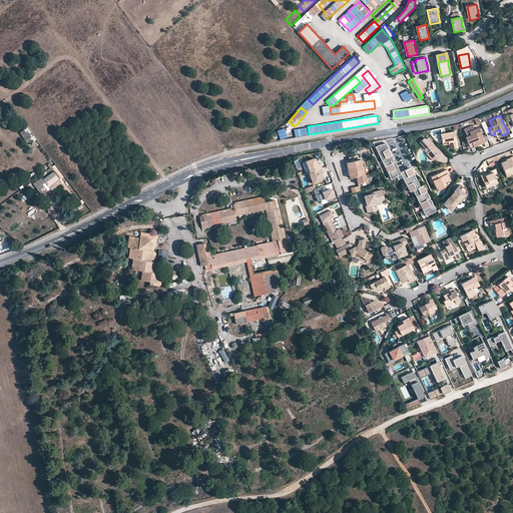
[(485,121),(481,122),(486,134),(489,132),(485,121)]
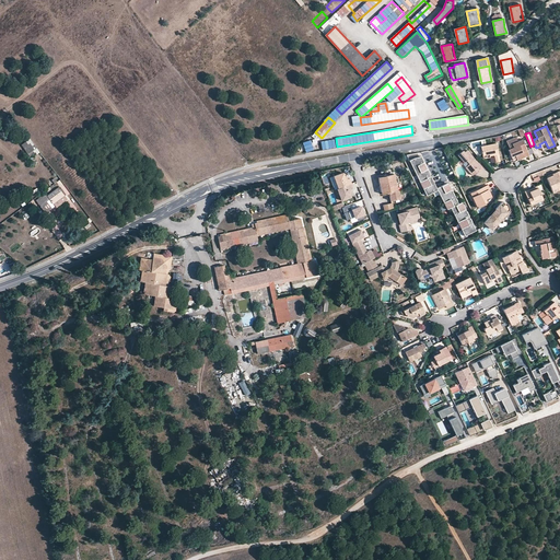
[(509,140),(509,141),(511,149),(510,149),(509,150),(511,156),(515,155),(516,161),(522,159),(521,156),(523,155),(524,158),(529,155),(523,140),(517,141),(516,137),(509,140)]
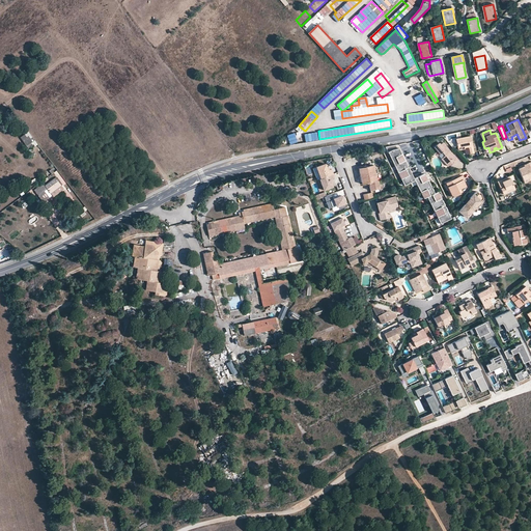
[(27,132),(20,138),(28,148),(33,144),(34,146),(36,144),(27,132)]
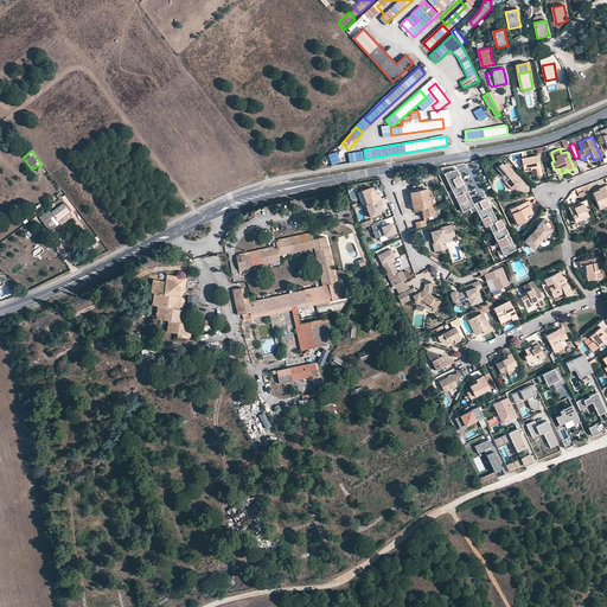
[(349,163),(359,161),(358,152),(347,153),(349,163)]
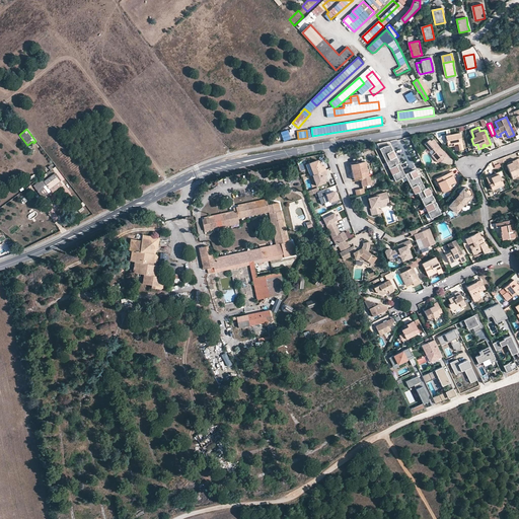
[(446,136),(447,144),(453,143),(454,144),(457,144),(459,150),(463,149),(460,133),(446,136)]
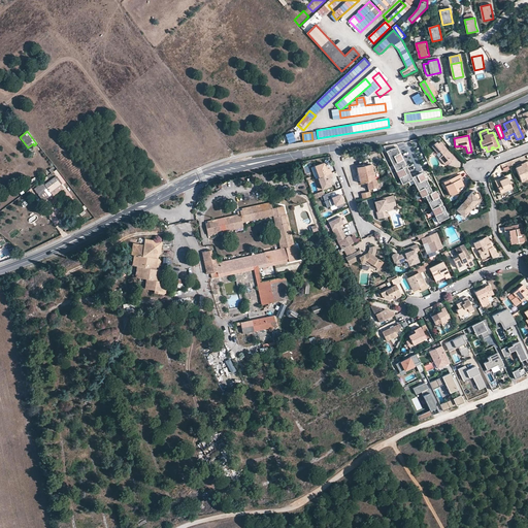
[(453,163),(456,160),(440,142),(437,144),(436,142),(432,146),(437,154),(439,152),(442,155),(438,158),(446,165),(449,162),(447,160),(449,159),(451,161),(451,162),(453,163)]
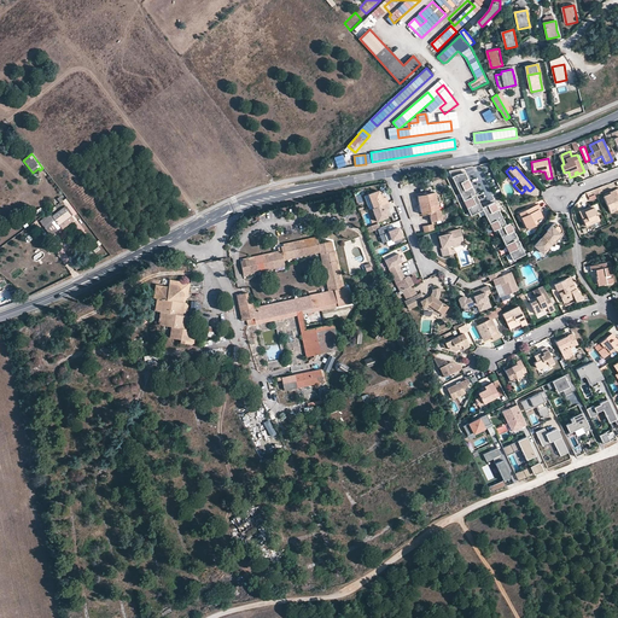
[(450,172),(471,216),(483,210),(494,232),(497,229),(513,261),(525,255),(524,252),(525,251),(520,242),(519,243),(518,239),(519,239),(517,234),(516,234),(514,232),(516,231),(513,226),(512,226),(511,223),(507,225),(505,220),(503,217),(501,213),(500,210),(500,209),(497,204),(495,202),(483,208),(466,173),(465,173),(462,169),(450,172)]
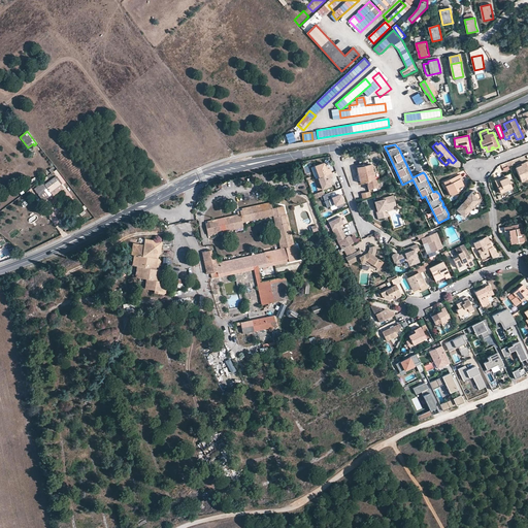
[(527,174),(527,160),(520,164),(521,165),(515,168),(520,178),(527,174)]
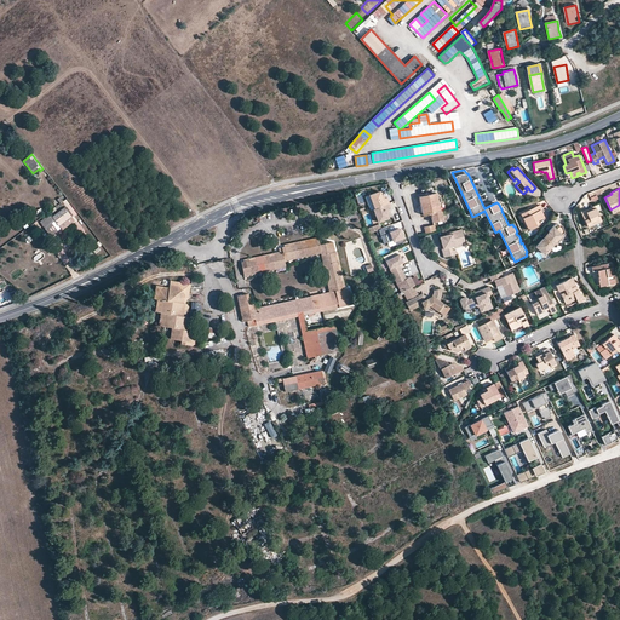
[(374,207),(390,202),(388,196),(386,196),(385,194),(382,195),(380,190),(369,194),(374,207)]
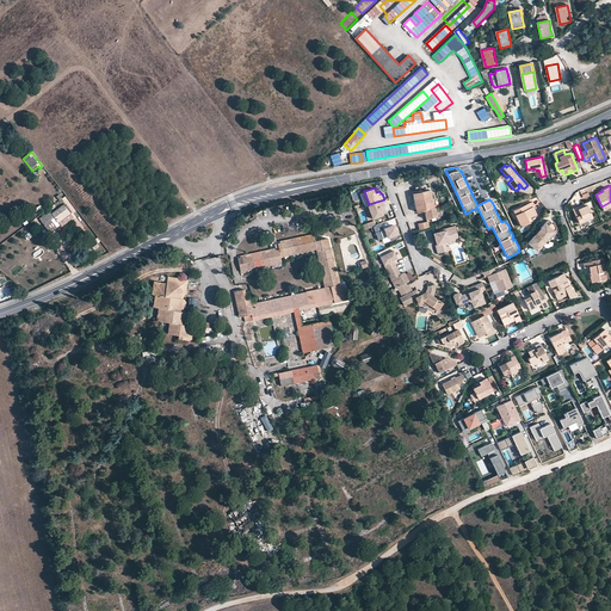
[(417,211),(424,210),(425,210),(426,213),(426,218),(438,216),(436,208),(434,208),(433,204),(432,198),(431,192),(431,190),(421,192),(419,192),(414,193),(417,211)]
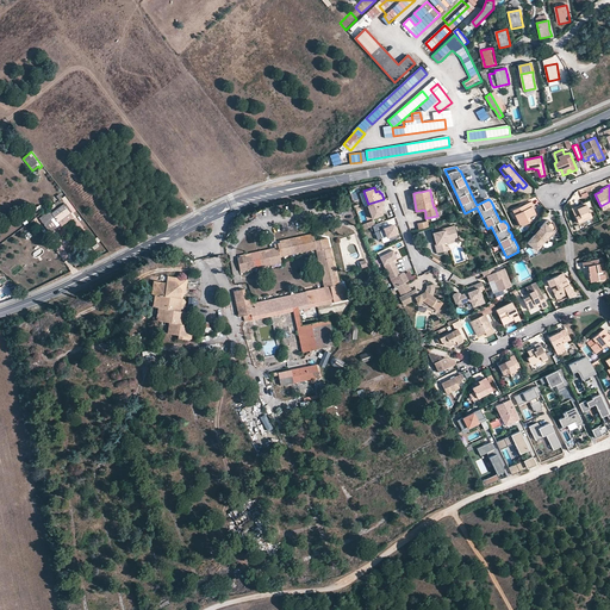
[(383,200),(367,206),(373,219),(383,215),(381,213),(384,212),(383,207),(385,206),(383,200)]
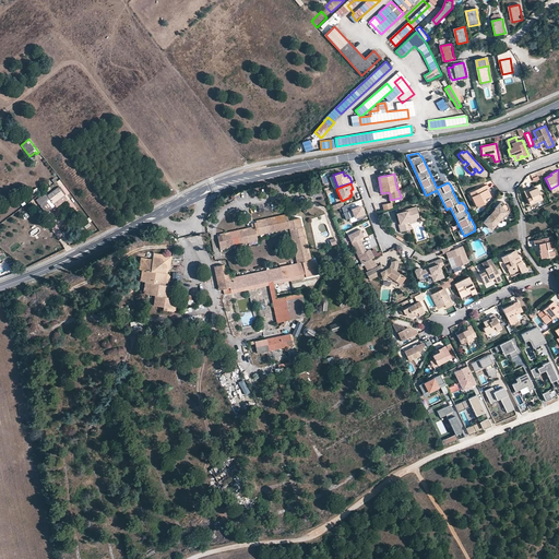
[(483,203),(482,201),(485,199),(489,197),(487,190),(488,189),(486,185),(470,193),(476,207),(483,204),(483,203)]
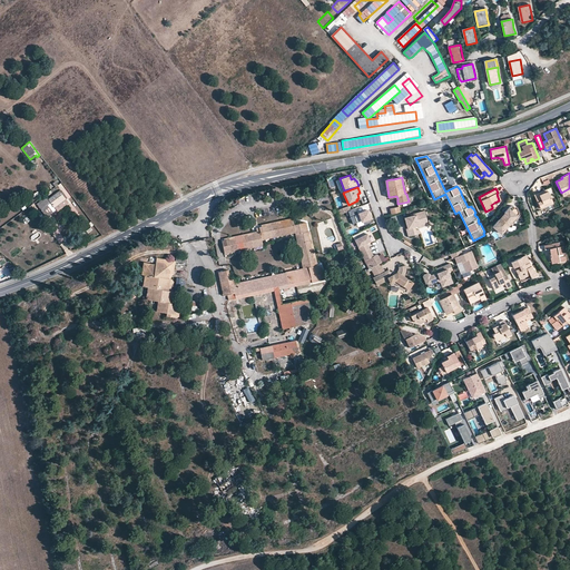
[(47,197),(37,205),(40,210),(48,206),(50,209),(67,198),(62,193),(60,194),(59,190),(48,199),(47,197)]
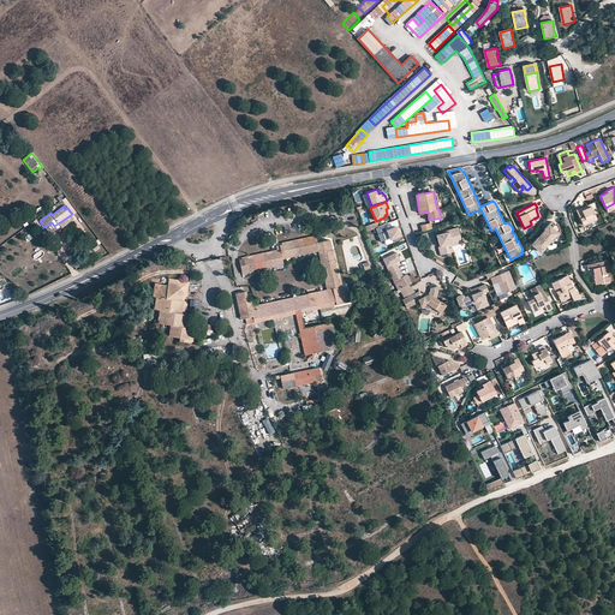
[(596,219),(591,207),(581,210),(580,208),(575,210),(581,224),(596,219)]
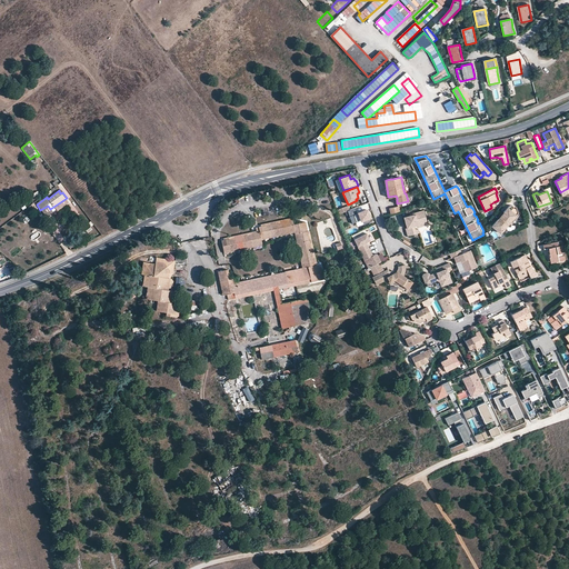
[(506,210),(506,211),(499,219),(499,218),(492,226),(500,231),(501,229),(503,230),(511,222),(512,223),(521,213),(520,209),(518,210),(518,208),(517,207),(516,206),(513,205),(512,205),(510,205),(506,210)]
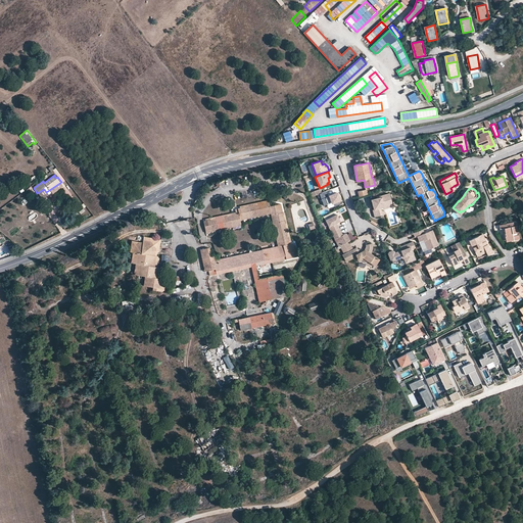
[(341,202),(337,192),(328,195),(326,190),(322,192),(319,193),(323,204),(332,201),(334,205),(341,202)]
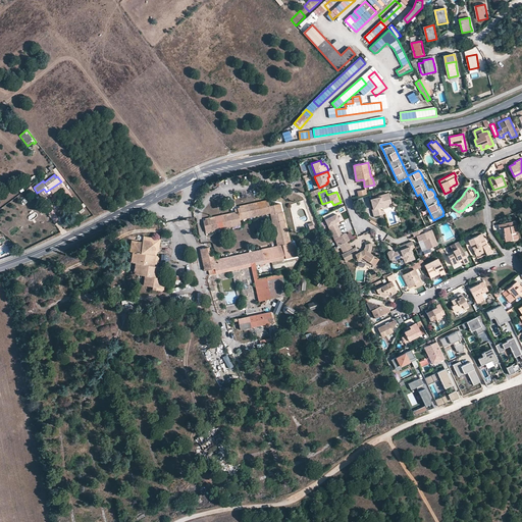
[(381,211),(380,208),(383,207),(382,204),(392,202),(388,194),(379,196),(380,198),(376,199),(370,200),(373,210),(372,210),(374,217),(382,215),(381,211)]
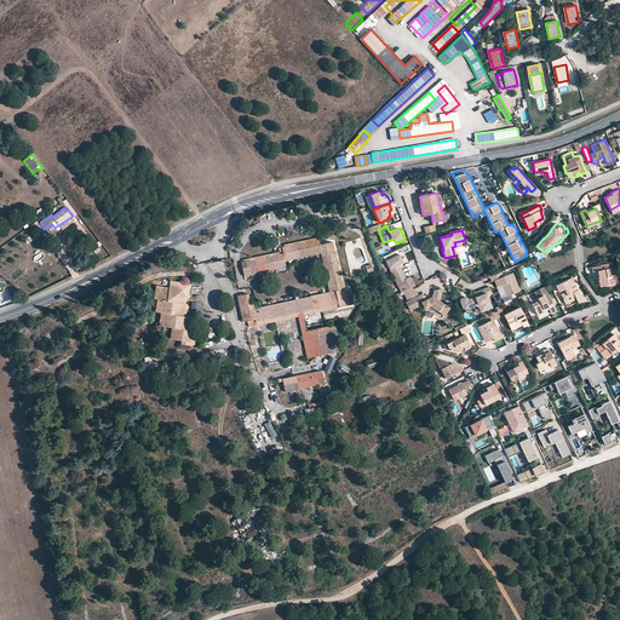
[(322,256),(325,254),(332,291),(336,291),(336,292),(316,297),(316,294),(310,296),(310,298),(259,309),(263,323),(298,316),(304,315),(350,304),(346,288),(344,288),(343,286),(342,281),(340,275),(339,270),(338,265),(337,259),(337,256),(336,252),(333,253),(331,242),(320,245),(319,240),(315,240),(310,241),(305,242),(300,244),(294,245),(290,246),(285,247),(279,248),(280,252),(280,254),(274,256),(270,256),(264,257),(260,258),(254,259),(250,260),(244,262),(241,263),(244,274),(286,264),(285,260),(285,258),(321,251),(321,253),(322,256)]
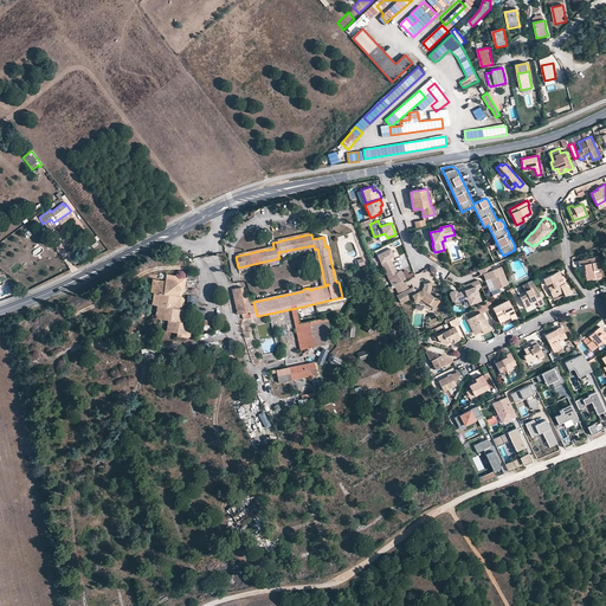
[(375,251),(376,255),(389,249),(388,244),(375,251)]
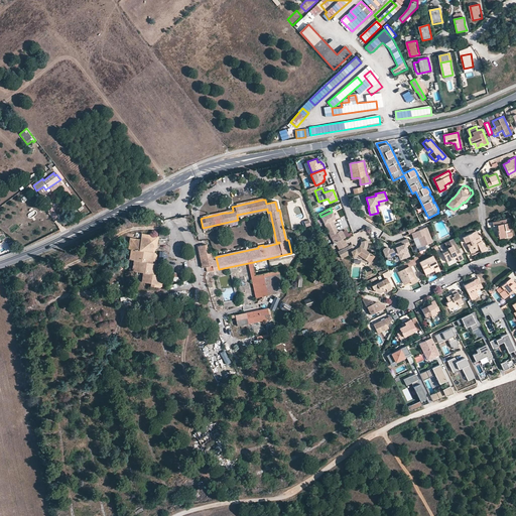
[(267,211),(267,209),(237,215),(237,217),(267,211)]
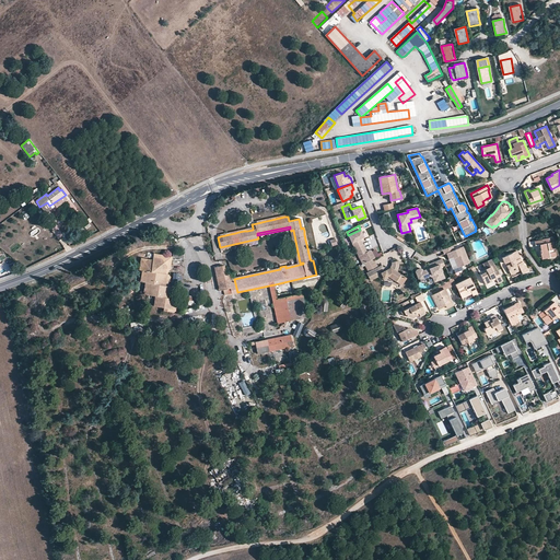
[(303,263),(300,263),(293,230),(291,231),(294,247),(298,264),(286,266),(286,268),(303,264),(303,263)]
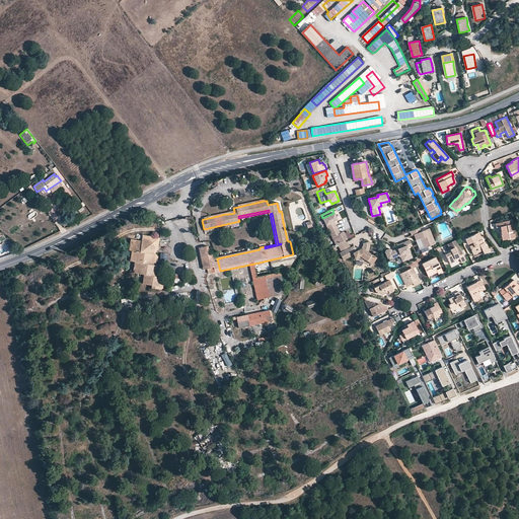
[(348,238),(344,231),(340,233),(338,234),(337,232),(339,231),(335,223),(334,224),(332,222),(334,221),(338,219),(334,213),(322,218),(336,244),(337,243),(345,240),(348,238)]
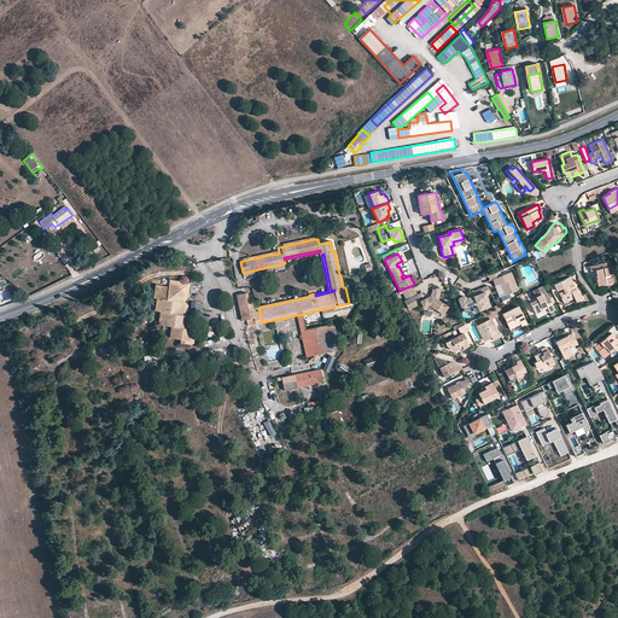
[(590,272),(599,269),(600,272),(595,272),(596,277),(595,277),(596,283),(606,281),(606,284),(613,283),(608,261),(598,263),(598,264),(589,266),(590,272)]
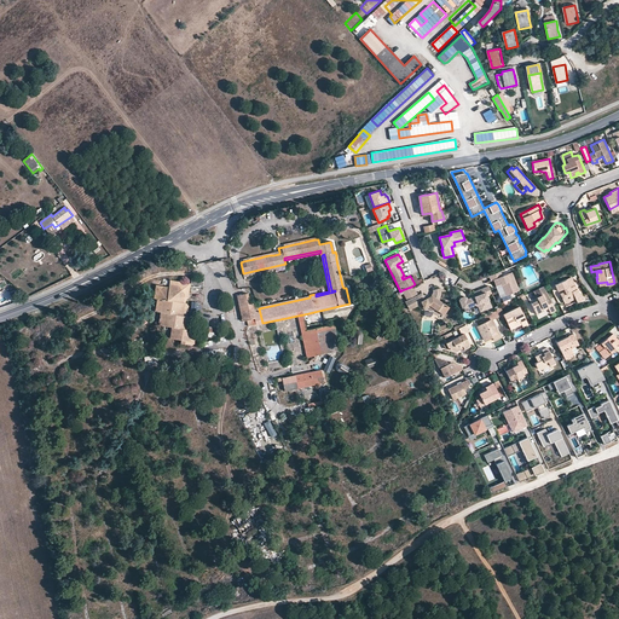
[(71,262),(65,266),(73,278),(79,275),(71,262)]
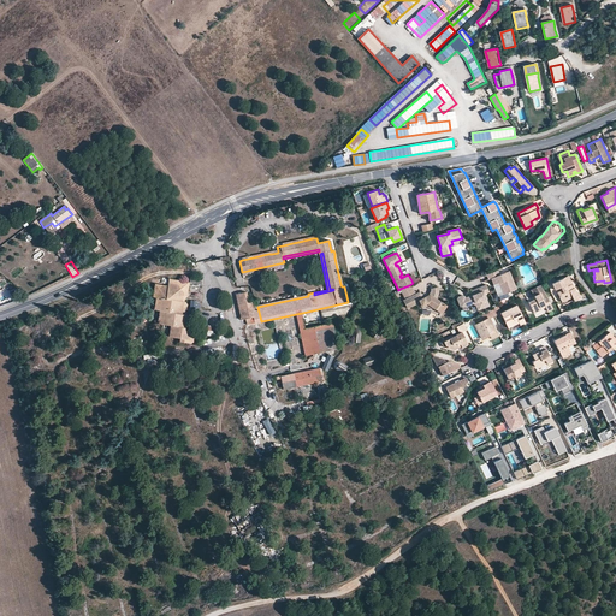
[(242,272),(242,273),(284,265),(284,262),(242,272)]
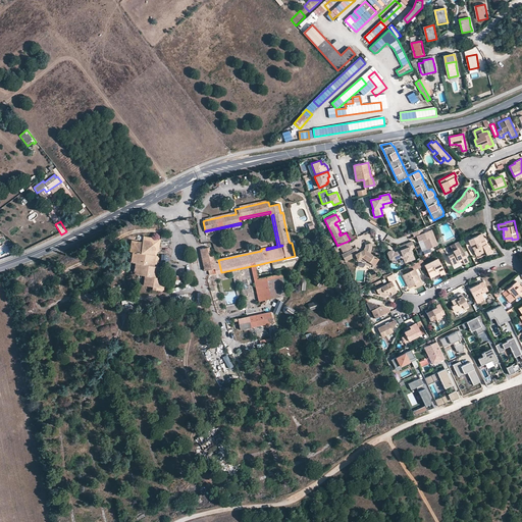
[(424,240),(426,240),(427,242),(425,243),(428,249),(438,245),(432,229),(425,232),(423,228),(413,232),(415,237),(417,237),(418,242),(424,240)]
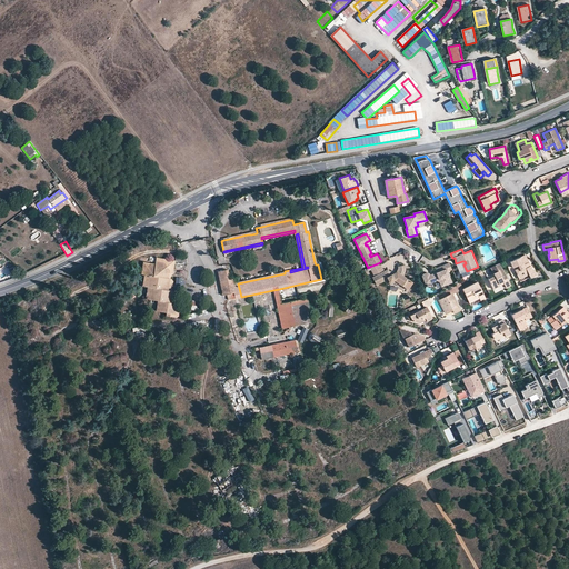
[(536,275),(532,269),(531,270),(529,266),(528,266),(526,263),(528,262),(523,255),(509,262),(512,268),(517,265),(518,268),(513,270),(518,279),(528,273),(529,278),(536,275)]
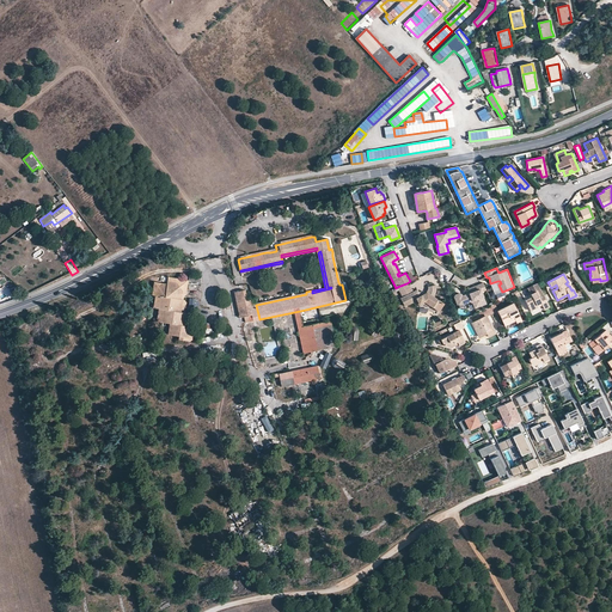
[(157,295),(154,307),(160,308),(158,322),(170,323),(169,335),(179,336),(189,338),(191,328),(189,326),(185,326),(188,313),(185,313),(182,312),(184,300),(181,300),(182,294),(184,295),(184,292),(178,282),(169,281),(169,283),(164,283),(154,289),(153,294),(157,295)]
